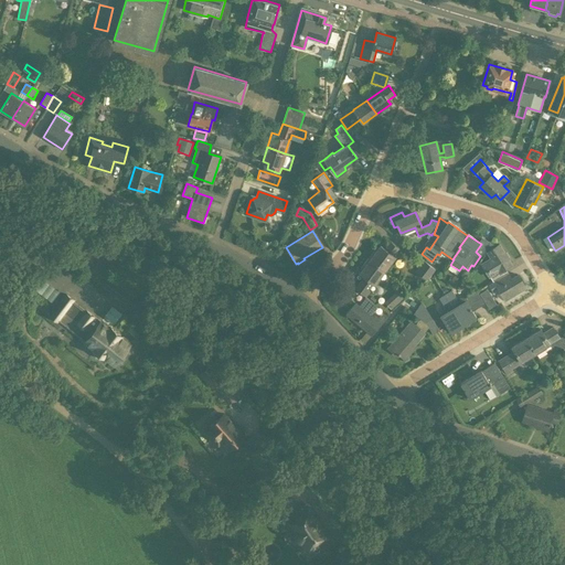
[(372,252),(368,258),(384,270),(395,257),(394,256),(400,248),(390,241),(384,248),(380,246),(374,253),(372,252)]
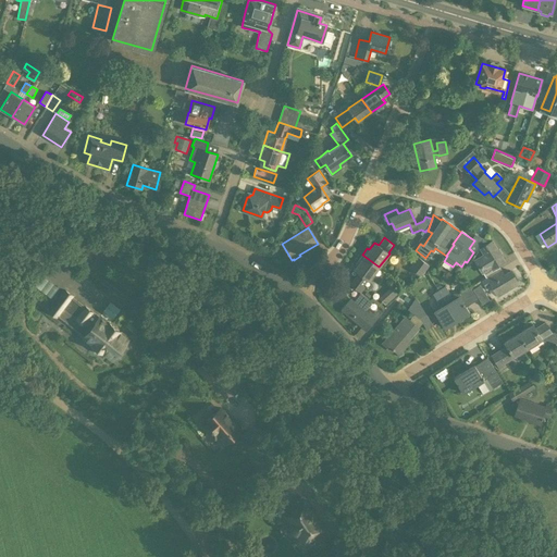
[(479,249),(482,255),(473,260),(482,274),(504,260),(492,242),(479,249)]
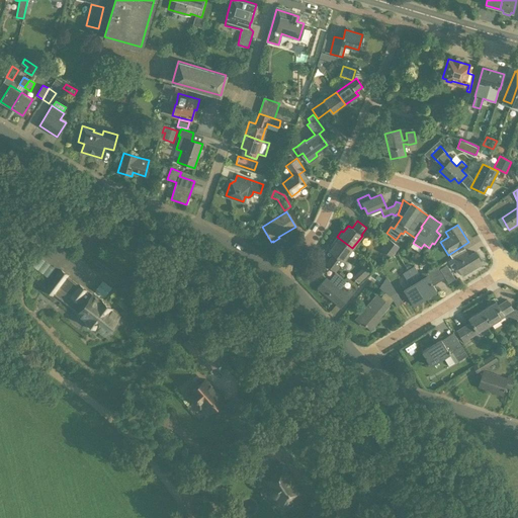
[(94,240),(89,227),(79,231),(84,244),(94,240)]
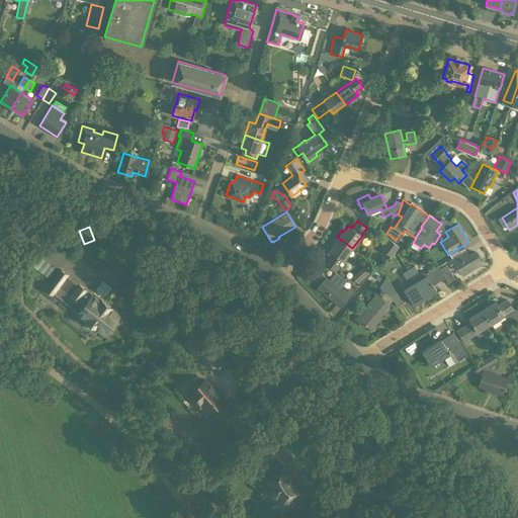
[(330,250),(334,254),(326,264),(335,272),(336,272),(340,267),(338,266),(343,260),(352,248),(337,237),(333,242),(335,244),(330,250)]
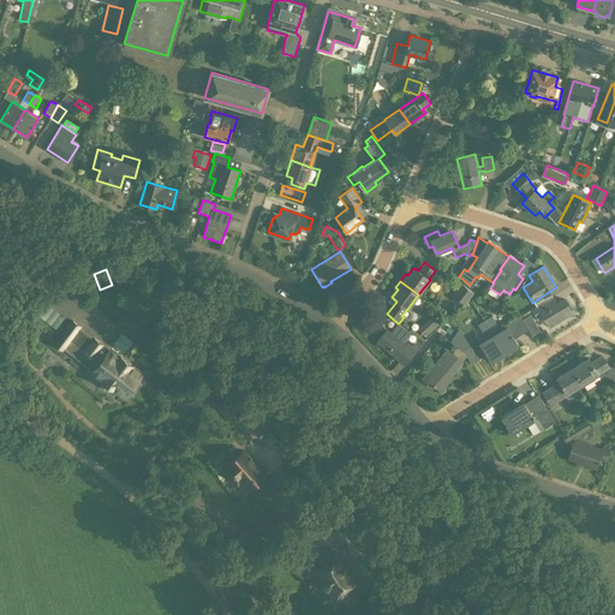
[(465,305),(475,293),(461,284),(452,296),(465,305)]
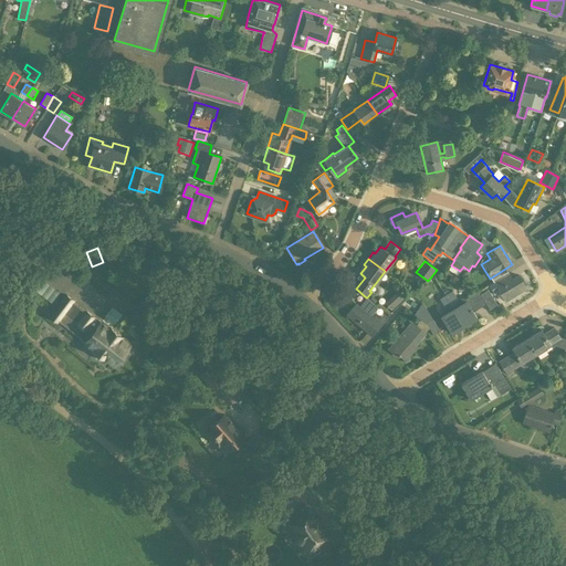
[(512,280),(509,275),(491,285),(494,291),(499,289),(505,301),(526,289),(519,275),(512,280)]
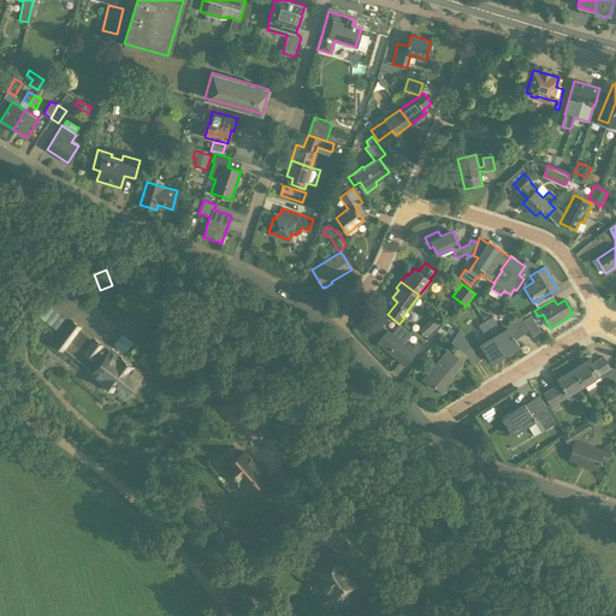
[(41,315),(57,329),(66,318),(49,304),(41,315)]
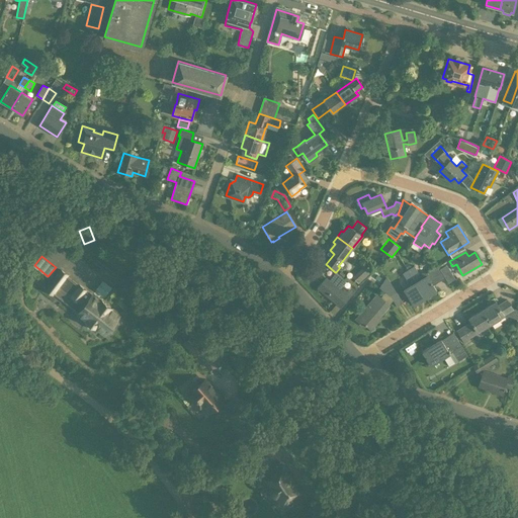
[(449,282),(456,278),(448,264),(440,268),(449,282)]
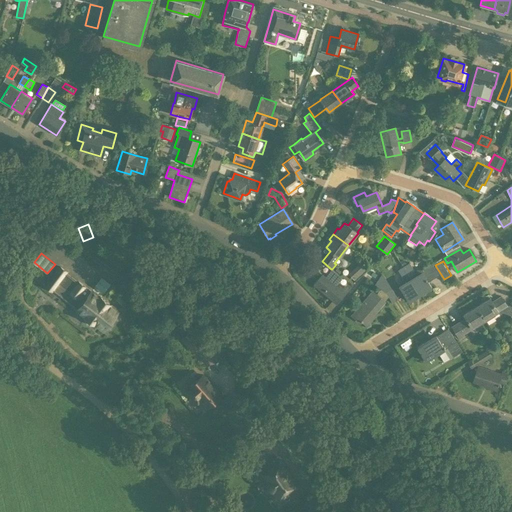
[(431,288),(428,282),(439,275),(432,263),(420,270),(419,269),(414,269),(413,270),(409,263),(403,267),(407,274),(408,274),(410,279),(420,295),(431,288)]
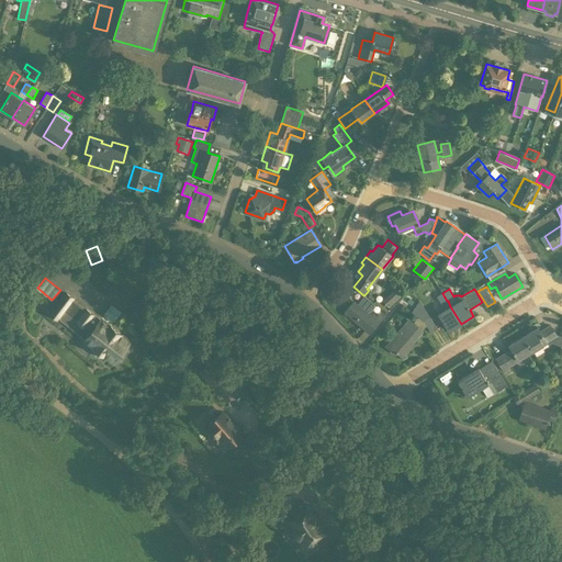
[(101,319),(100,322),(93,316),(94,315),(86,308),(86,310),(74,300),(75,299),(65,291),(47,313),(57,321),(58,319),(86,340),(85,340),(94,348),(93,350),(93,352),(99,357),(102,356),(103,355),(112,362),(128,341),(101,319)]
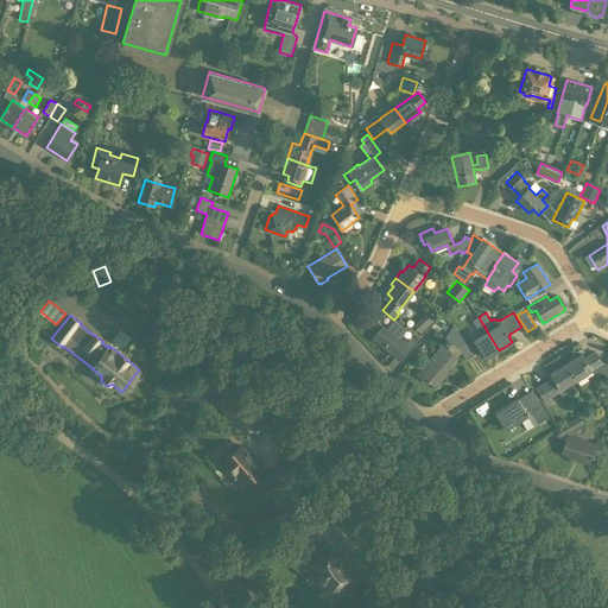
[(422,333),(434,321),(430,316),(417,328),(422,333)]
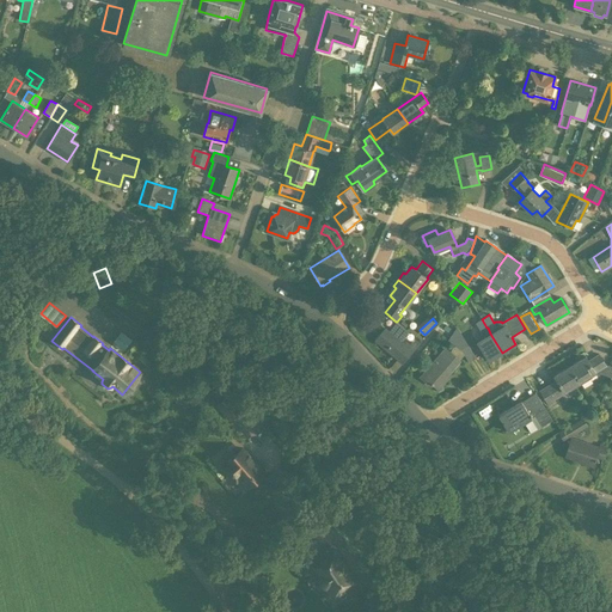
[(487,328),(482,319),(476,323),(481,331),(487,328)]
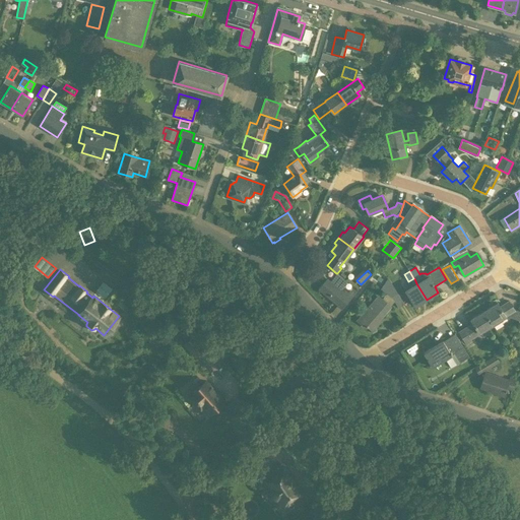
[(336,273),(330,281),(327,279),(319,289),(342,309),(350,299),(340,289),(346,281),(337,273),(336,273)]
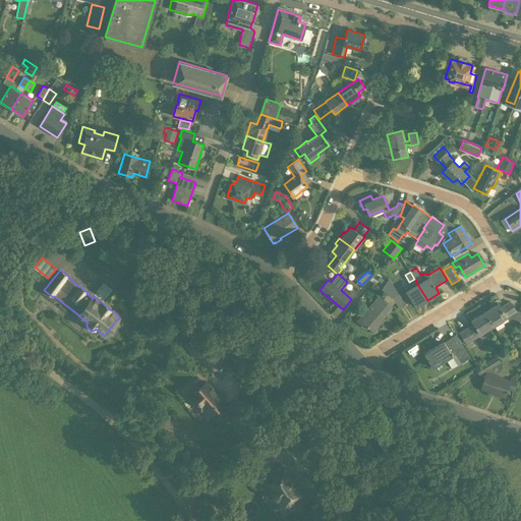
[(103,282),(97,291),(106,298),(113,289),(103,282)]
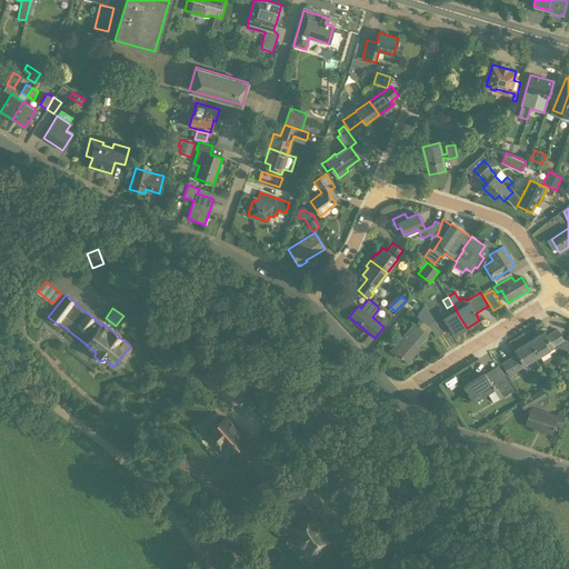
[(403,322),(410,313),(406,310),(399,319),(403,322)]
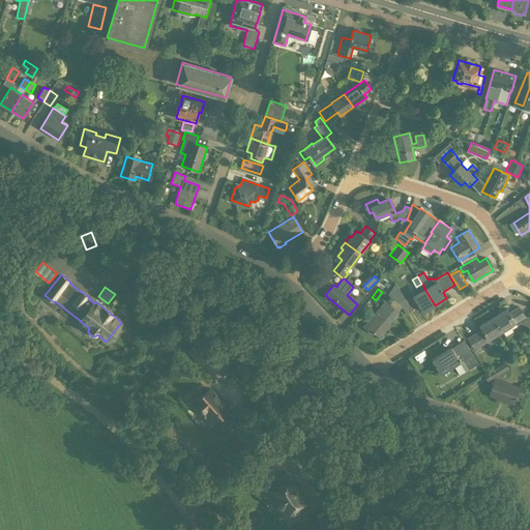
[(424,289),(413,296),(423,313),(435,305),(424,289)]
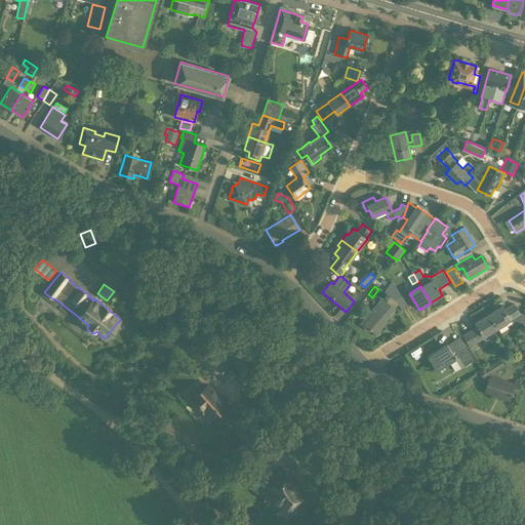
[(394,288),(390,292),(395,296),(399,291),(394,288)]
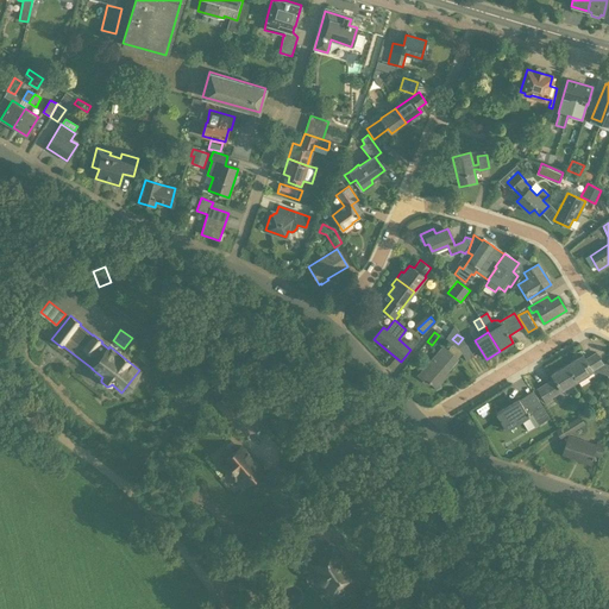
[(465,343),(459,349),(462,352),(466,360),(473,356),(465,343)]
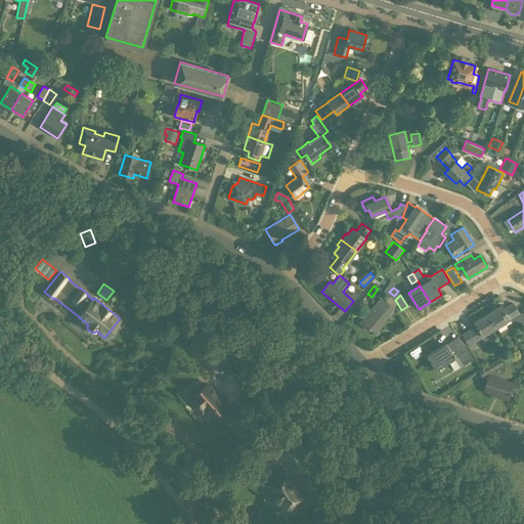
[(393,308),(382,299),(381,297),(359,322),(369,331),(370,330),(375,333),(381,324),(380,323),(393,308)]
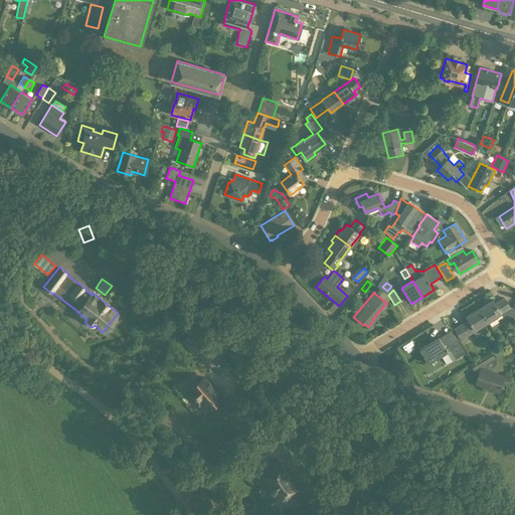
[(504,297),(495,303),(493,300),(480,308),(488,321),(500,314),(502,316),(505,314),(514,317),(514,314),(514,308),(513,307),(511,307),(504,297)]
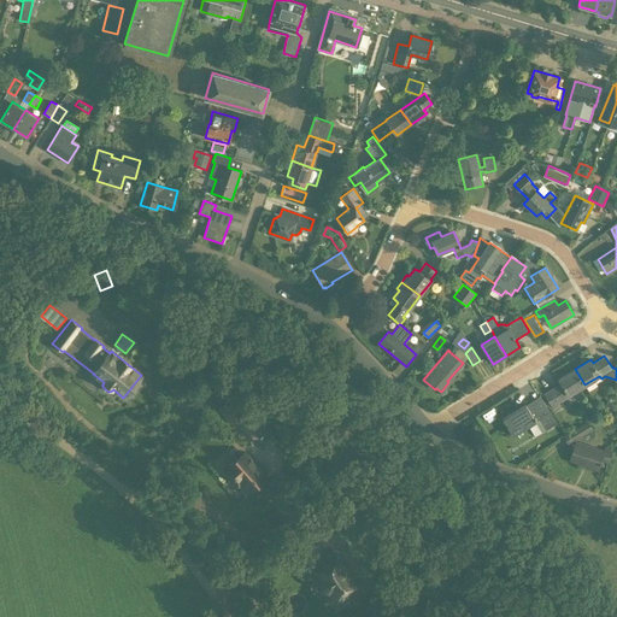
[(558,378),(560,382),(544,393),(553,410),(560,406),(559,403),(571,395),(570,394),(585,385),(575,369),(558,378)]
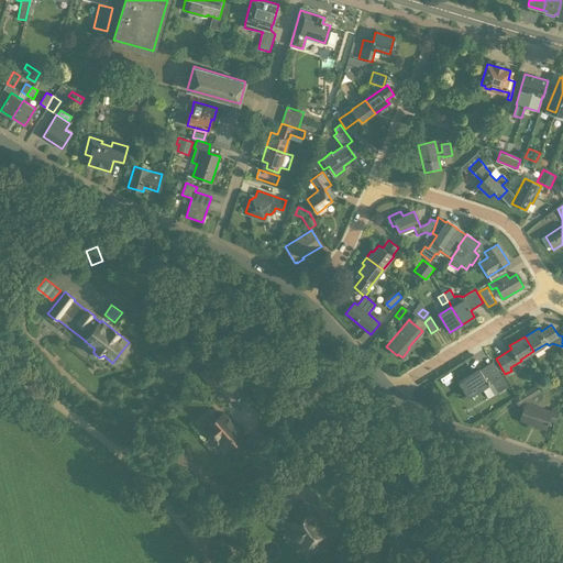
[(479,370),(459,383),(467,397),(492,383),(498,393),(508,387),(493,361),(479,370)]
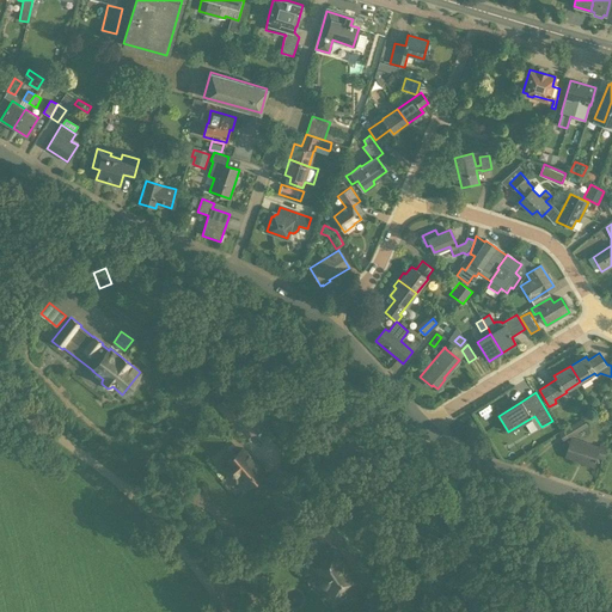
[(227,395),(215,404),(230,420),(240,409),(227,395)]
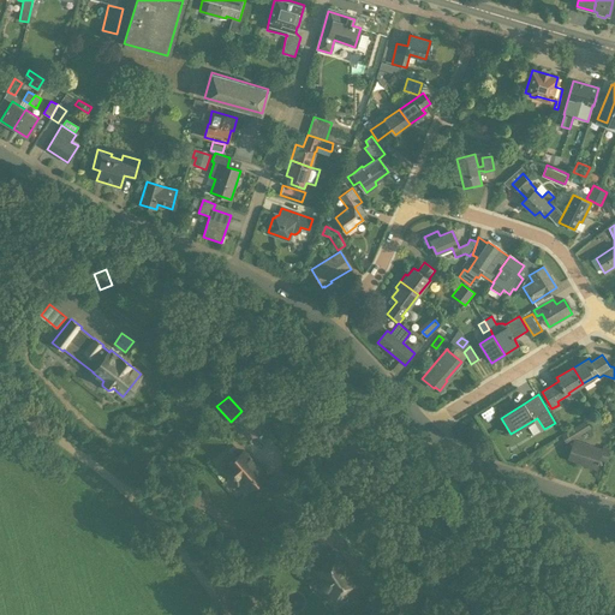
[(561,435),(566,443),(591,428),(586,419),(561,435)]
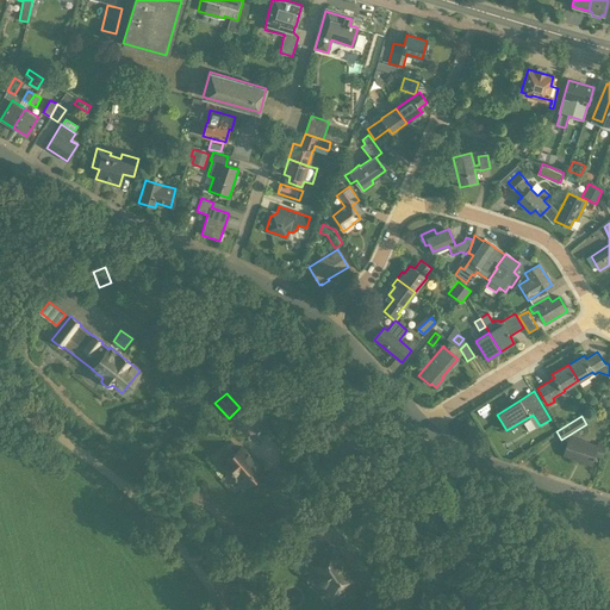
[(597,442),(596,446),(568,437),(564,454),(582,460),(582,461),(591,465),(593,456),(601,458),(605,444),(597,442)]
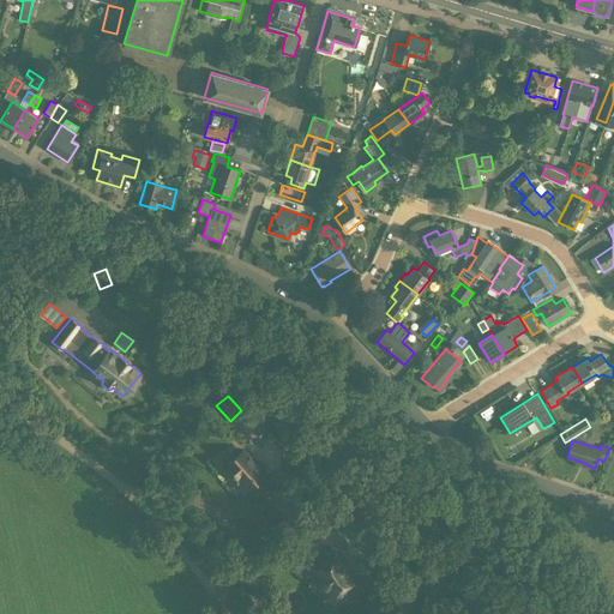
[(233,480),(234,479),(245,491),(264,474),(244,450),(223,467),(226,469),(224,470),(233,480)]
